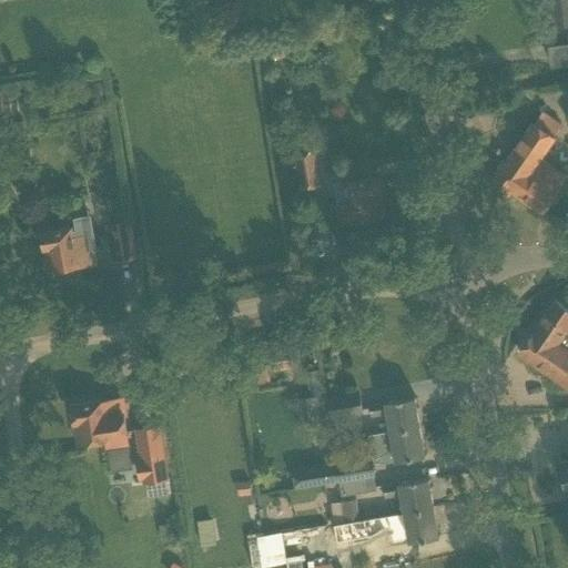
[(567,24),(567,0),(555,0),(559,27),(567,24)]
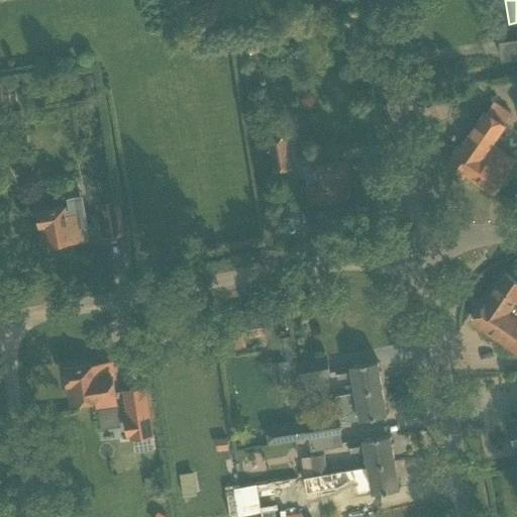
[(501,60),(516,58),(516,39),(499,41),(501,60)]
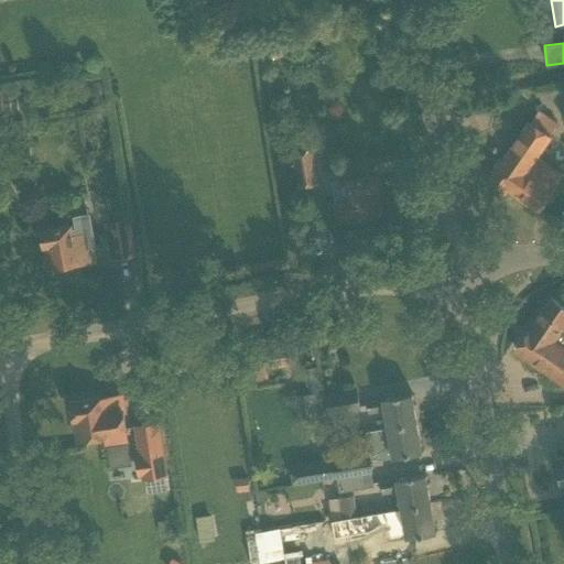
[(539,210),(562,175),(563,175),(535,155),(549,137),(548,136),(556,123),(539,111),(531,123),(530,122),(503,162),(501,160),(488,180),(505,192),(507,188),(539,210)]
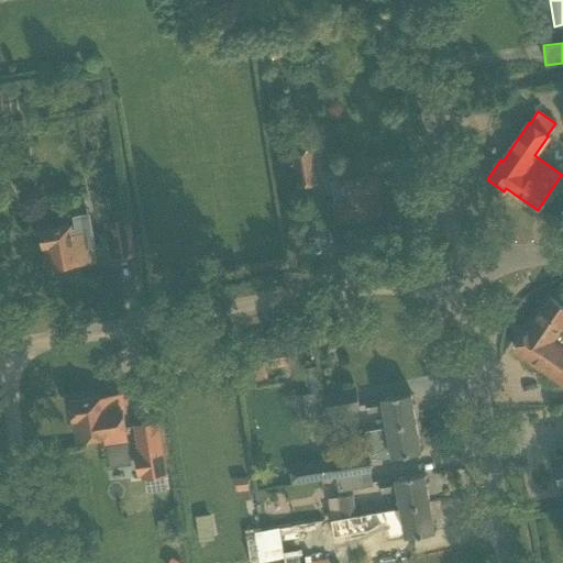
[(310,148),(293,152),(299,187),(317,184),(310,148)]
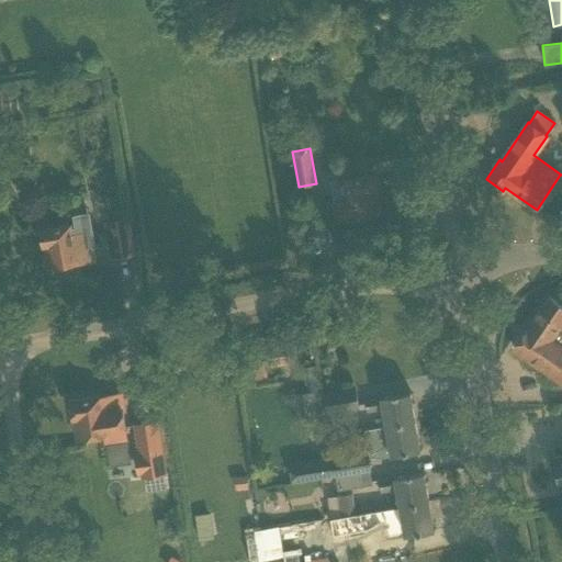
[(332,204),(334,220),(352,216),(352,217),(374,213),(371,192),(378,191),(374,176),(346,180),(349,201),(332,204)]
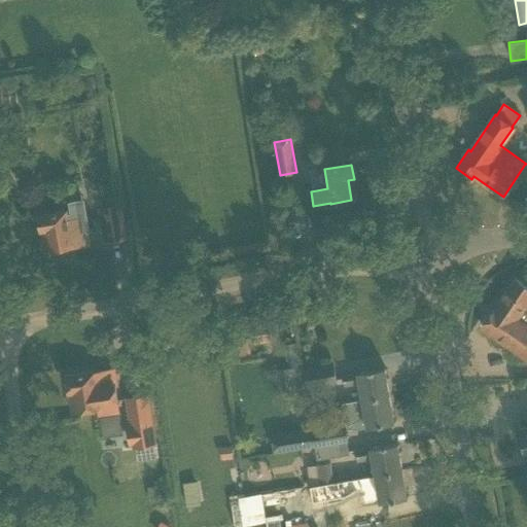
[(50,249),(90,243),(85,218),(84,218),(80,196),(79,196),(81,204),(69,206),(70,215),(67,215),(66,211),(39,215),(41,231),(47,230),(50,249)]
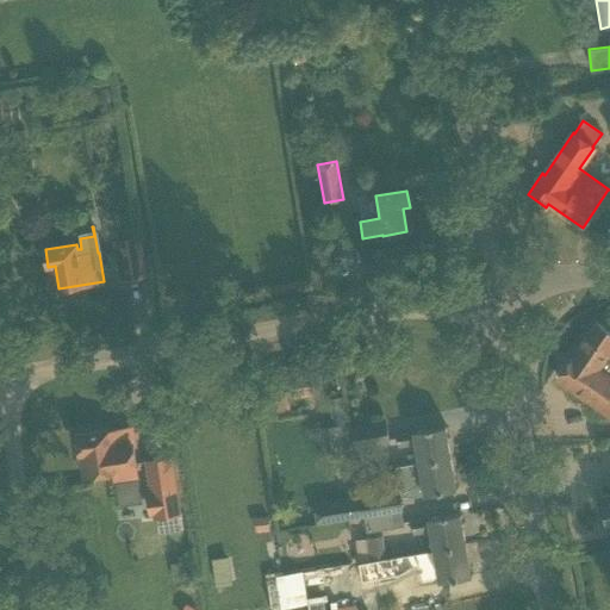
[(123,279),(145,275),(139,237),(136,238),(117,242),(116,242),(123,279)]
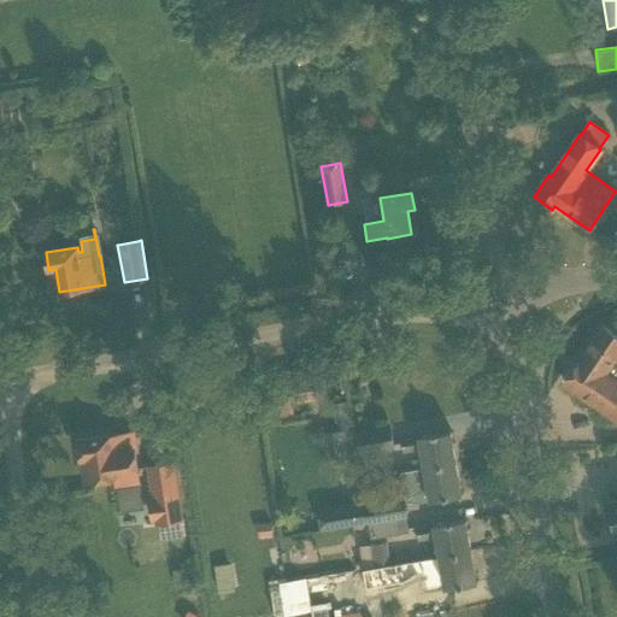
[(616,335),(604,327),(564,383),(616,421),(616,382),(612,380),(616,372),(616,335)]
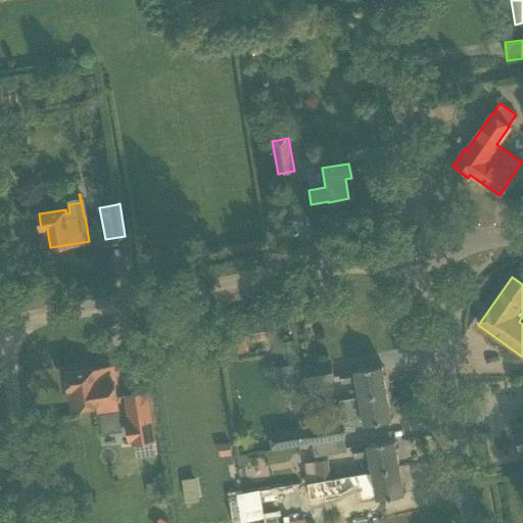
[(300,344),(285,345),(285,364),(277,364),(278,396),(302,396),(300,344)]
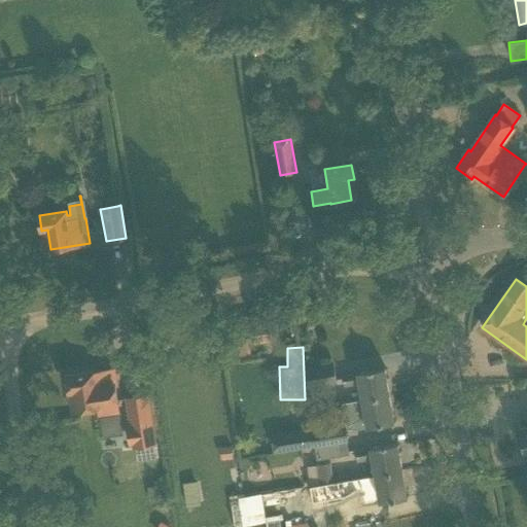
[(307,387),(337,382),(334,365),(304,371),(307,387)]
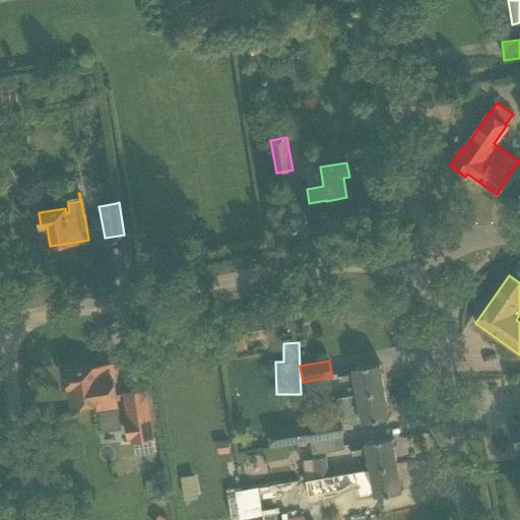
[(358,395),(385,391),(380,366),(380,363),(338,370),(340,381),(354,379),(358,395)]
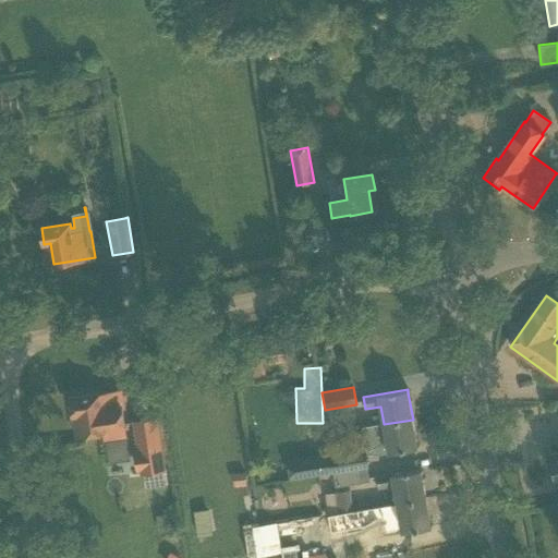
[(99,396),(98,395),(70,399),(73,415),(80,414),(83,435),(105,432),(106,438),(125,435),(121,408),(123,408),(120,391),(99,396)]
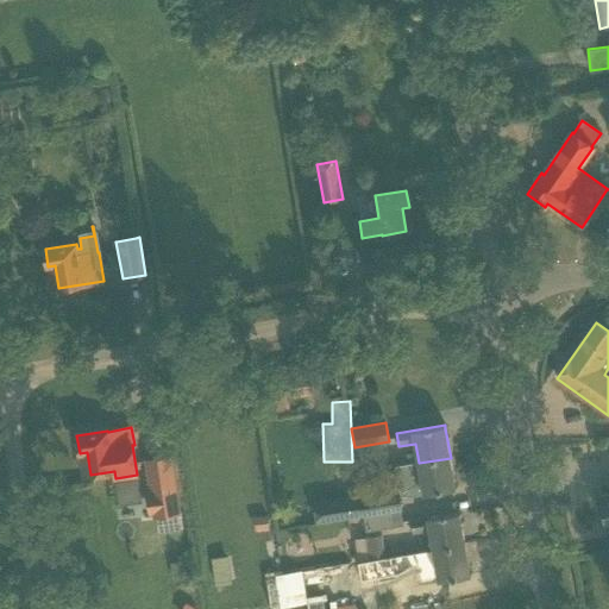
[(170,457),(146,460),(152,494),(148,494),(150,513),(155,512),(156,516),(179,513),(170,457)]
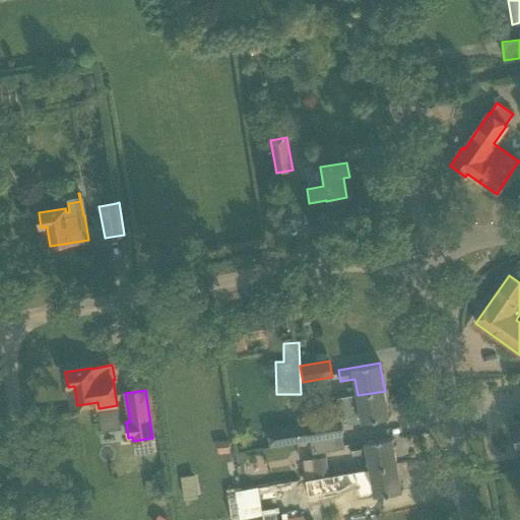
[(385,391),(358,395),(342,398),(340,400),(339,404),(342,424),(347,423),(347,424),(389,417),(389,415),(385,391)]
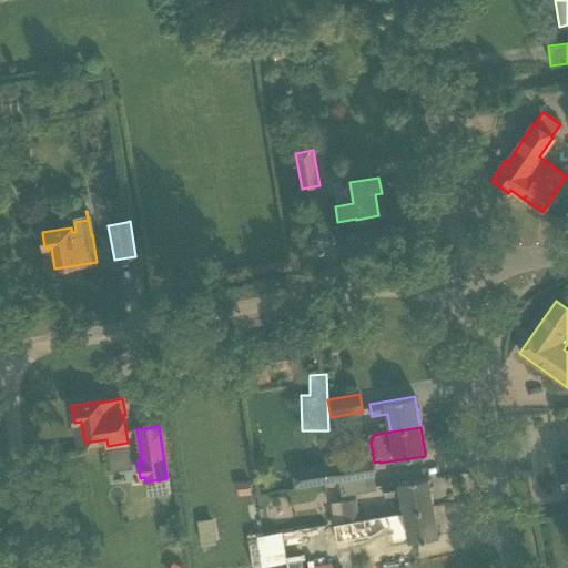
[(338,482),(374,476),(371,456),(335,462),(338,482)]
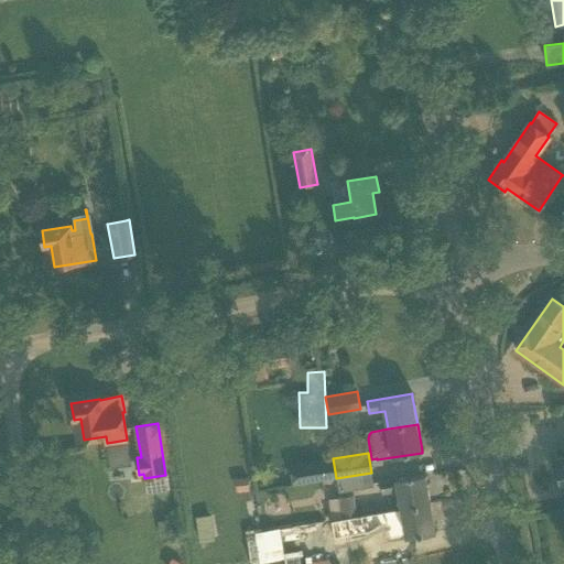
[(401,510),(431,505),(426,478),(426,474),(380,481),(382,494),(398,491),(401,510)]
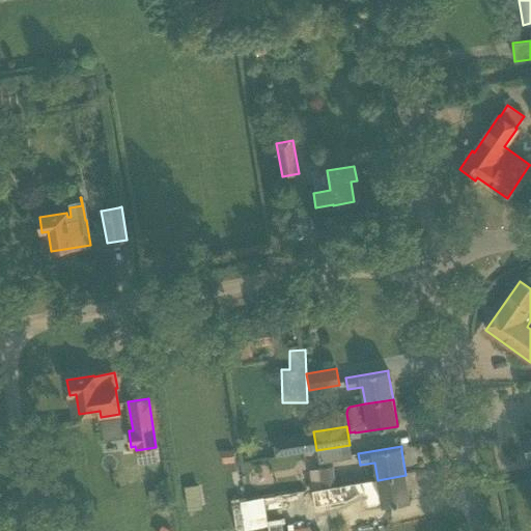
[(322,488),(336,485),(333,467),(318,469),(322,488)]
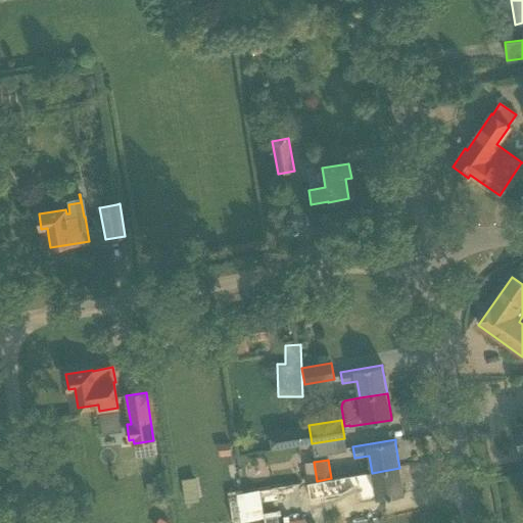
[(362,502),(405,494),(405,492),(403,493),(399,468),(372,473),(357,475),(359,490),(319,496),(322,519),(364,512),(362,502)]
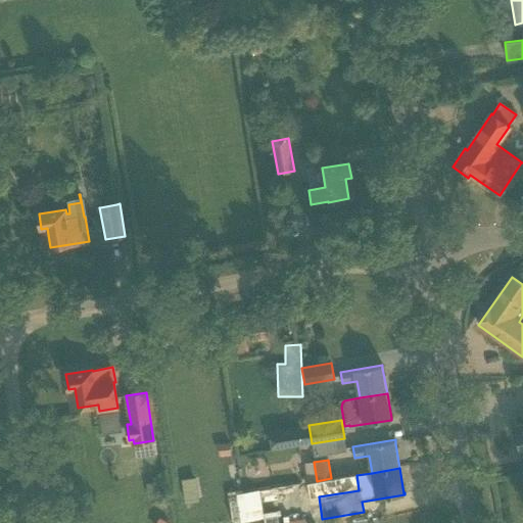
[(161,497),(158,481),(146,483),(149,500),(161,497)]
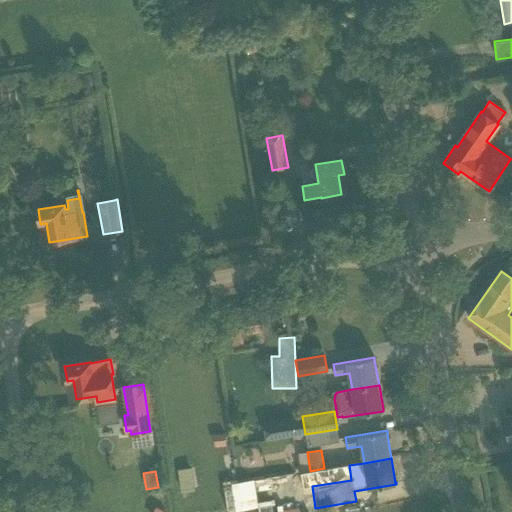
[(228,510),(236,509),(237,509),(234,485),(224,487),(228,510)]
